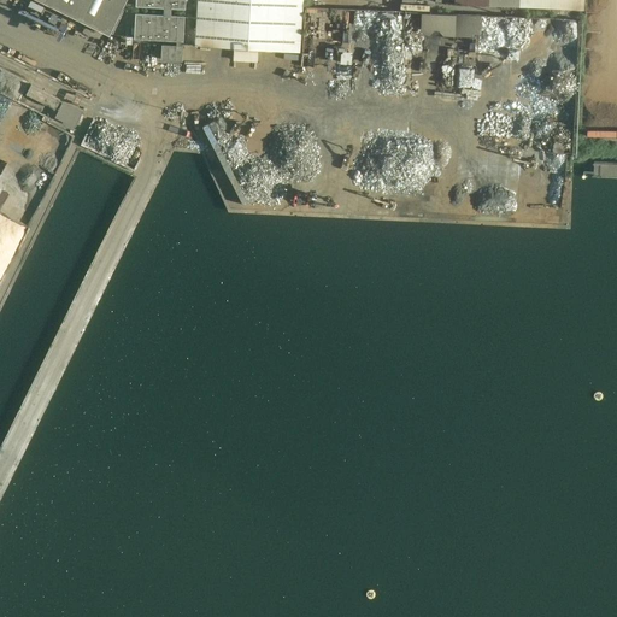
[(39,0),(110,35),(127,0),(39,0)]
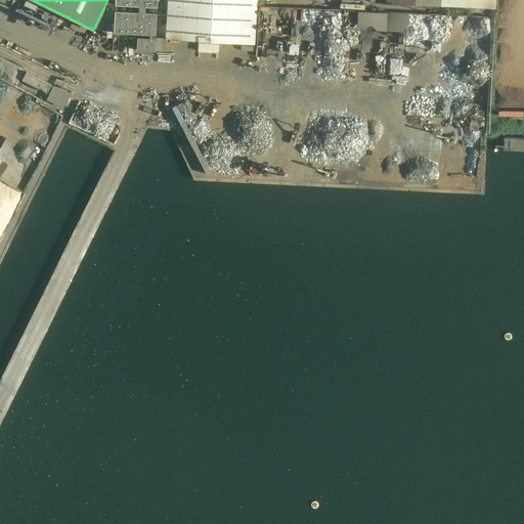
[(115,17),(114,33),(149,35),(149,39),(137,38),(136,50),(155,51),(155,39),(153,39),(153,35),(155,35),(156,35),(157,13),(155,13),(151,13),(145,13),(145,7),(157,8),(157,0),(115,0),(115,5),(138,7),(138,12),(117,11),(115,11),(115,17)]
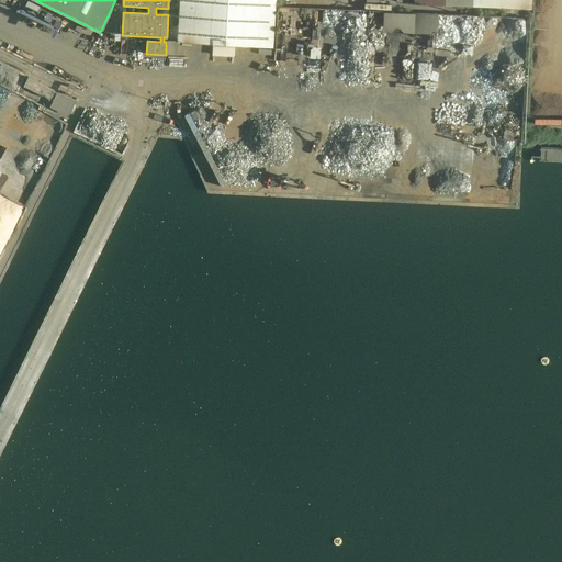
[(273,47),(276,0),(179,0),(178,42),(273,47)]
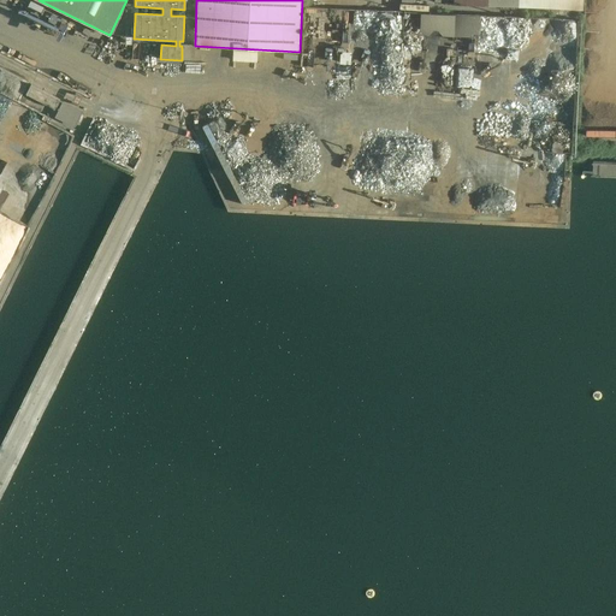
[(236,51),(236,59),(258,61),(259,52),(236,51)]
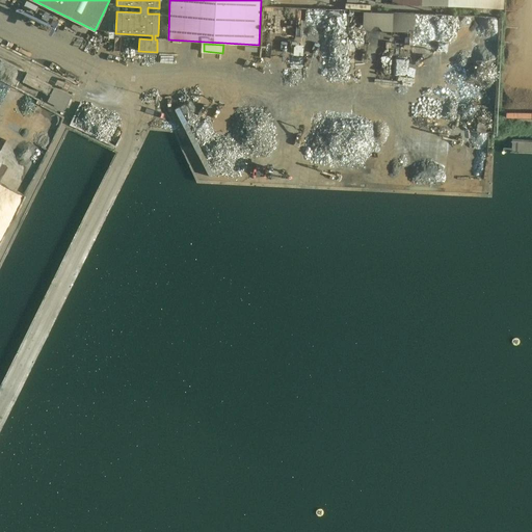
[(71,97),(54,88),(47,101),(63,110),(71,97)]
